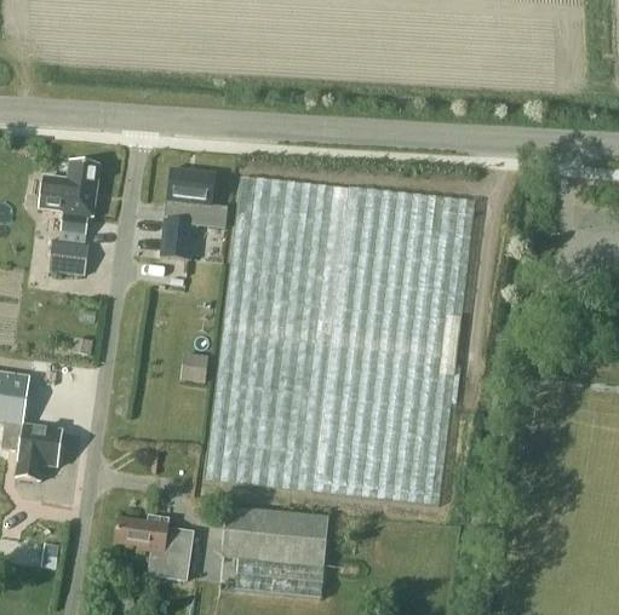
[(93,217),(99,164),(70,160),(68,178),(44,176),(40,207),(63,211),(59,237),(85,241),(89,216),(93,217)]
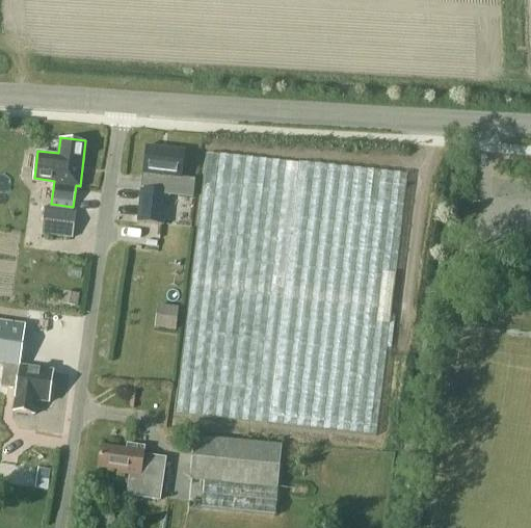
[(182,177),(185,148),(147,143),(142,173),(145,173),(144,185),(141,185),(137,219),(164,222),(168,176),(182,177)]
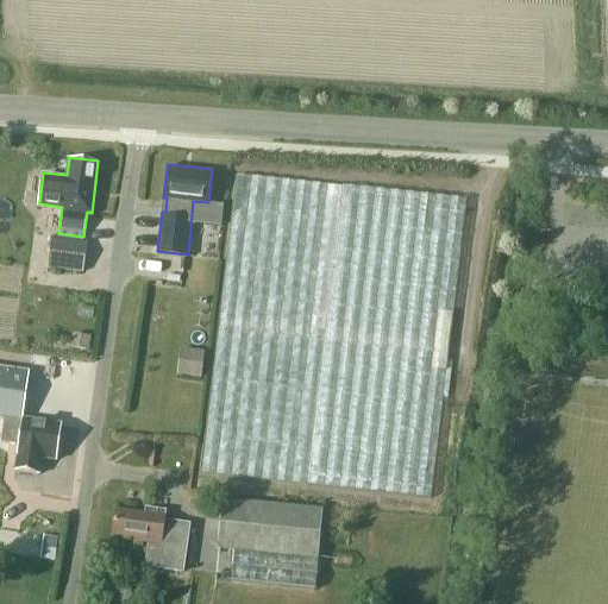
[(432,495),(467,196),(236,172),(200,470),(432,495)]
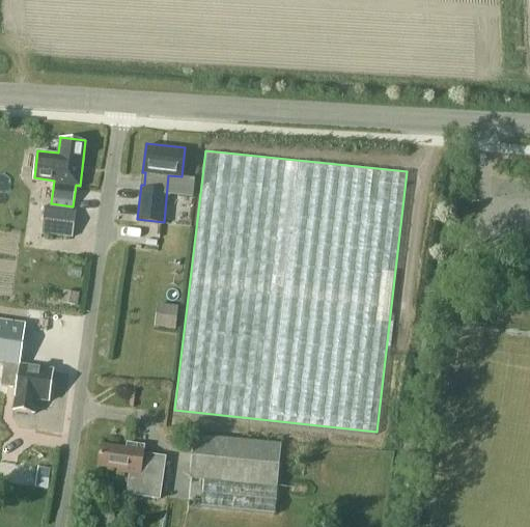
[(73,234),(76,210),(46,205),(42,230),(73,234)]
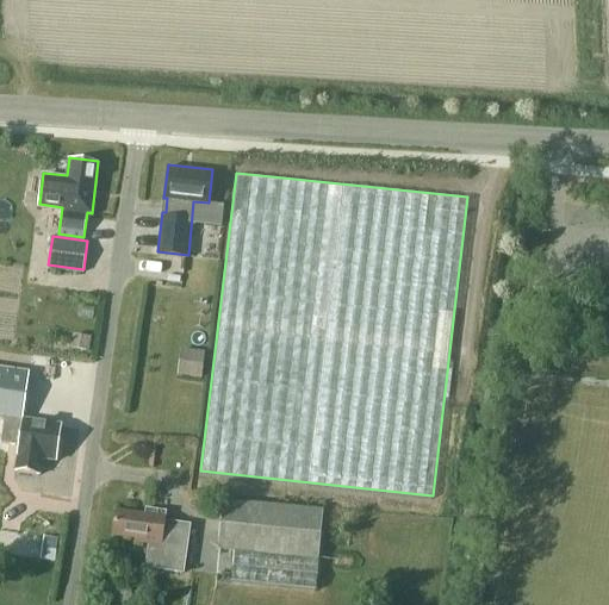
[(89,349),(92,334),(74,331),(70,345),(89,349)]
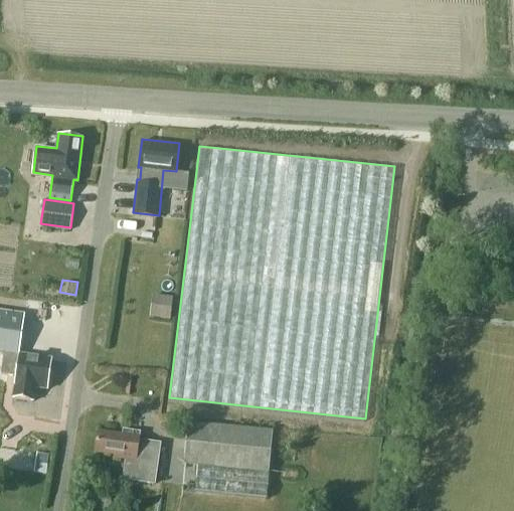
[(176,317),(179,295),(160,292),(157,314),(176,317)]
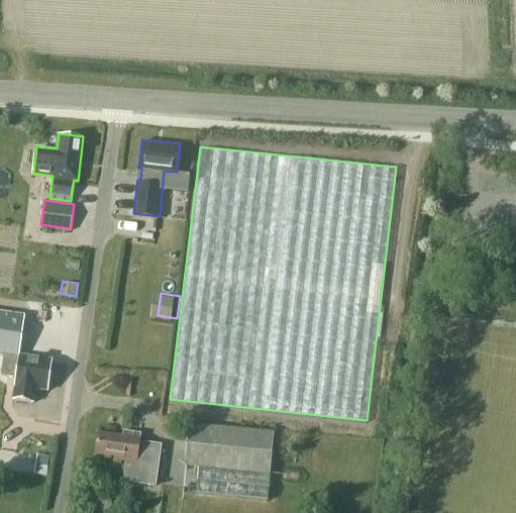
[(54,311),(55,302),(29,299),(28,308),(54,311)]
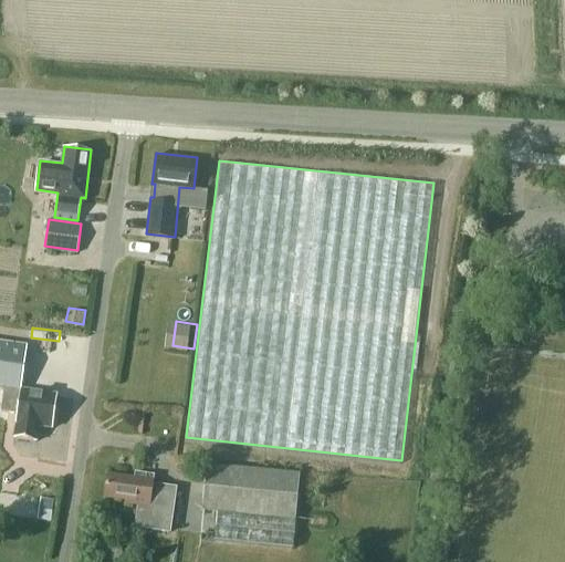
[(6,385),(2,408),(18,410),(17,420),(14,435),(27,437),(37,438),(39,424),(52,426),(58,393),(22,387),(6,385)]
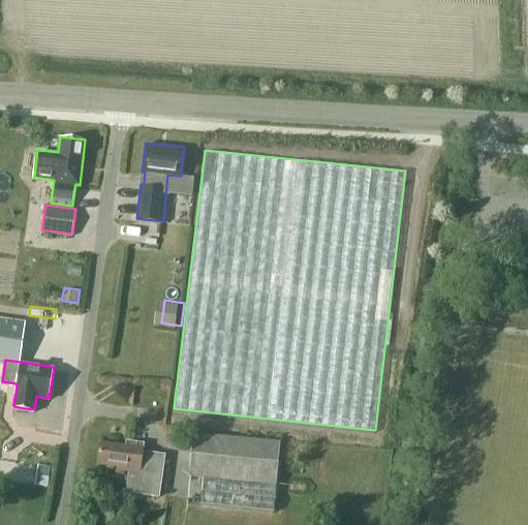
[(0,437),(8,393),(0,391),(0,437)]
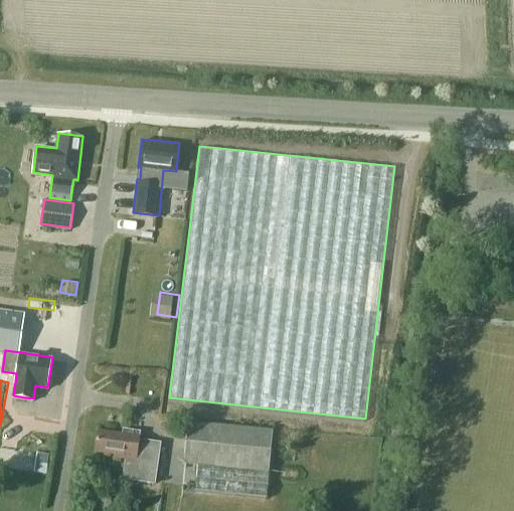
[(188,420),(184,463),(269,471),(273,429),(188,420)]
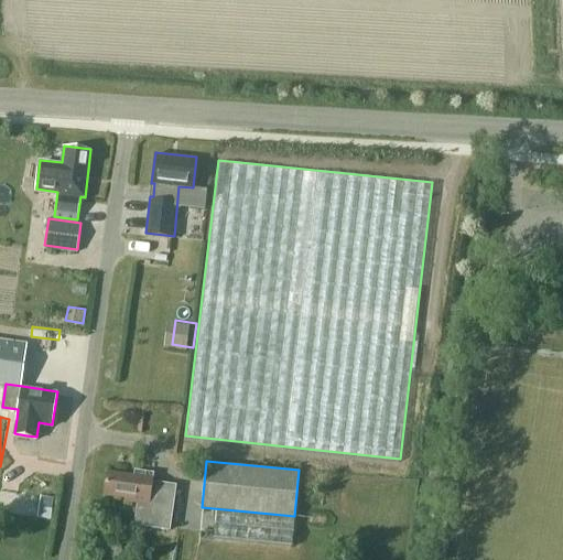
[(126,499),(137,502),(133,524),(168,529),(174,485),(152,483),(153,472),(136,469),(134,475),(108,471),(105,494),(126,497),(126,499)]
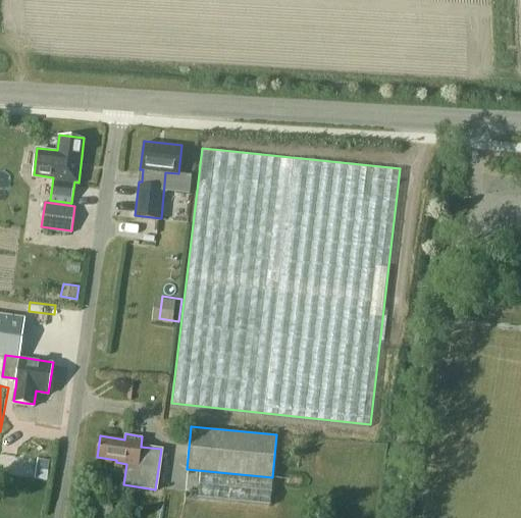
[(50,458),(38,456),(37,465),(49,467),(50,458)]
